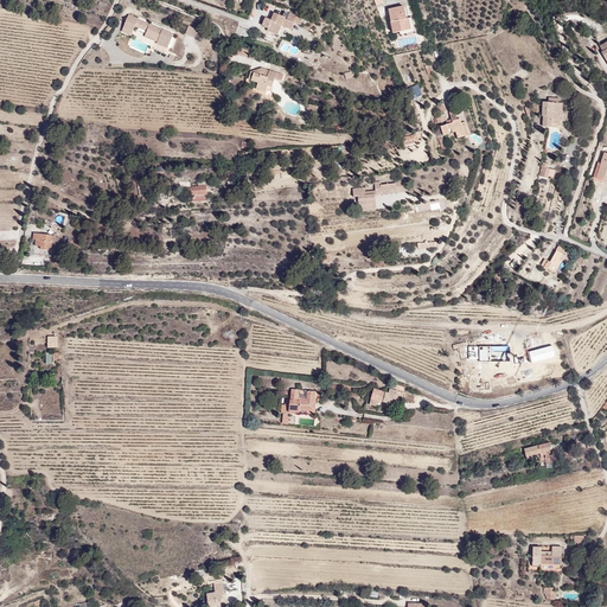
[(416,34),(407,1),(382,7),(394,38),(416,34)]
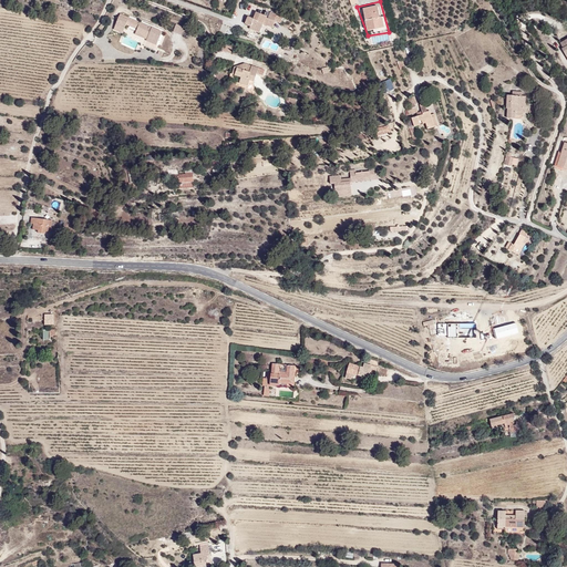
[(276,31),(288,17),(264,12),(249,14),(247,23),(256,38),(276,31)]
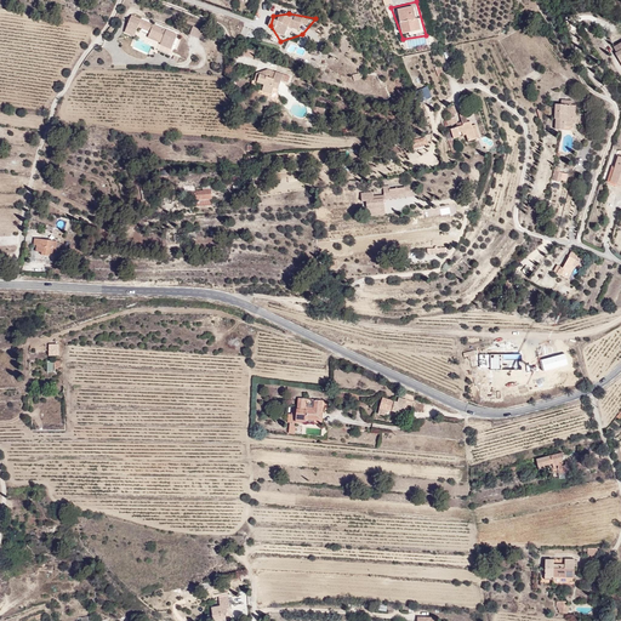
[(181,34),(136,15),(124,36),(181,58),(181,34)]
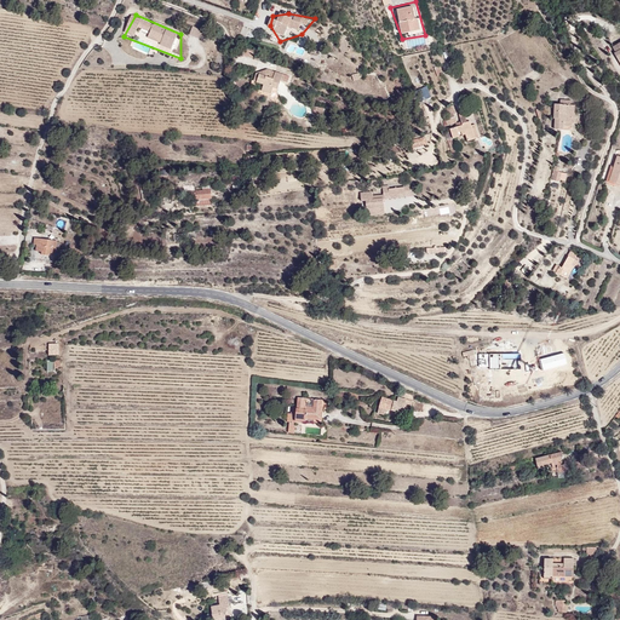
[(204,30),(194,27),(191,34),(201,38),(204,30)]
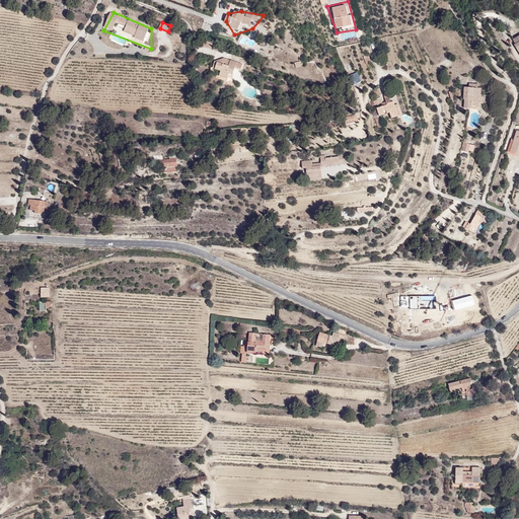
[(216,42),(207,39),(204,47),(213,50),(216,42)]
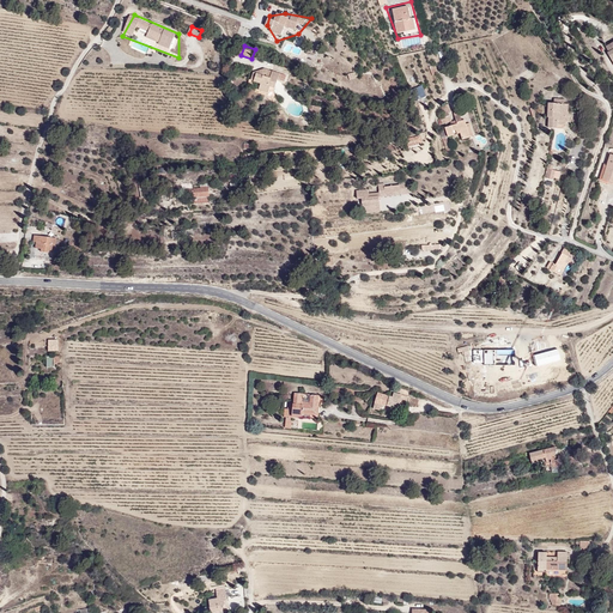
[(292,76),(260,68),(254,91),(275,102),(292,76)]
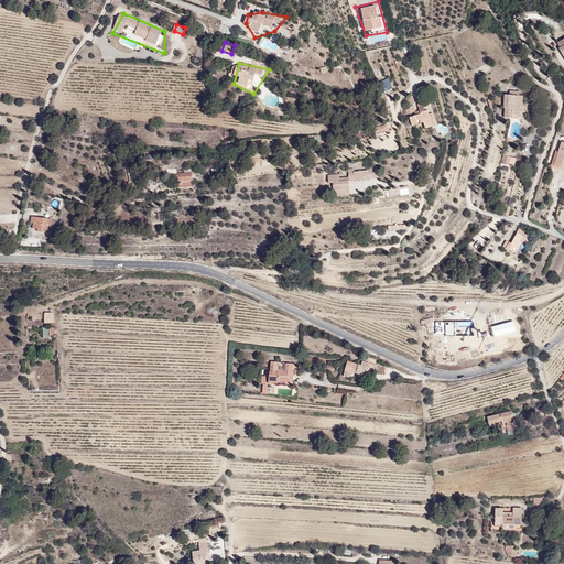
[(382,91),(393,87),(389,77),(378,83),(382,91)]
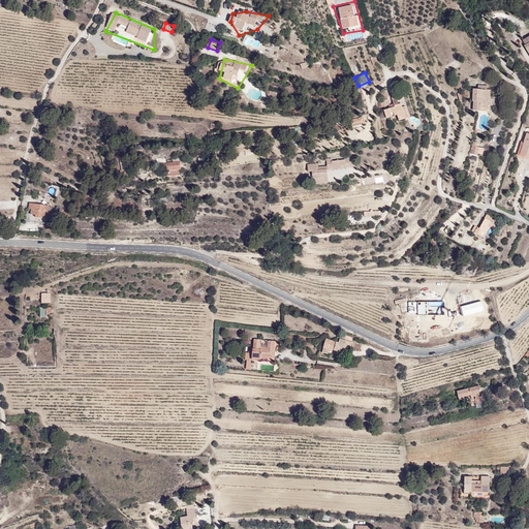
[(494,90),(470,88),(471,115),(489,119),(494,90)]
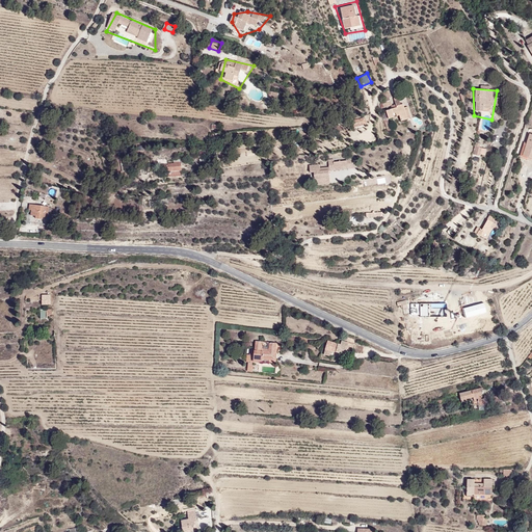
[(410,125),(401,96),(386,104),(388,118),(400,127),(410,125)]
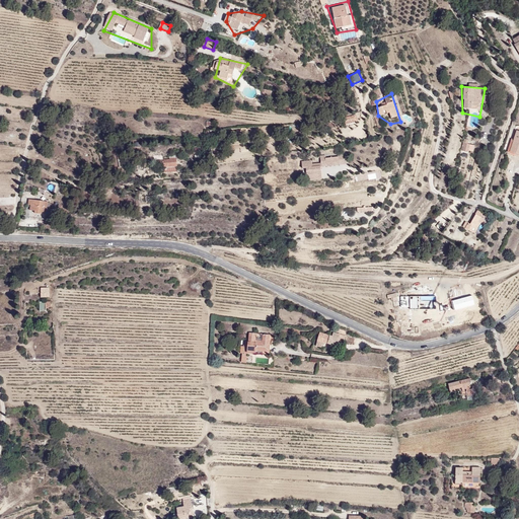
[(508,152),(518,154),(518,129),(516,129),(514,138),(511,138),(508,152)]
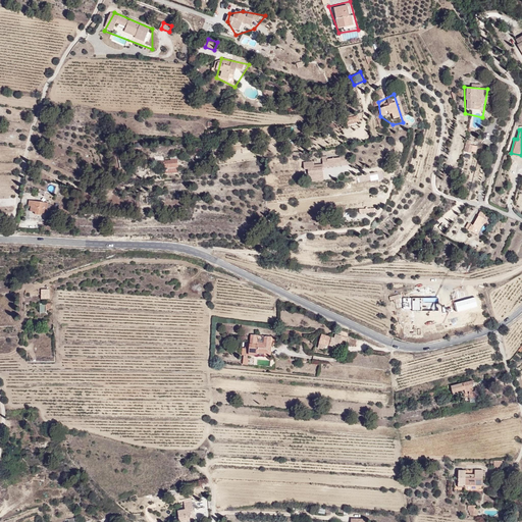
[(475,152),(477,141),(466,140),(465,150),(475,152)]
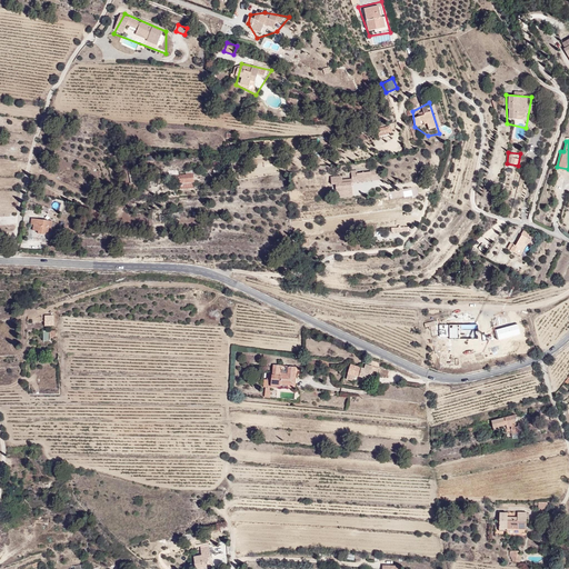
[(353,196),(352,182),(381,179),(379,168),(351,172),(352,177),(342,179),(341,175),(330,176),(331,185),(336,183),(337,198),(353,196)]
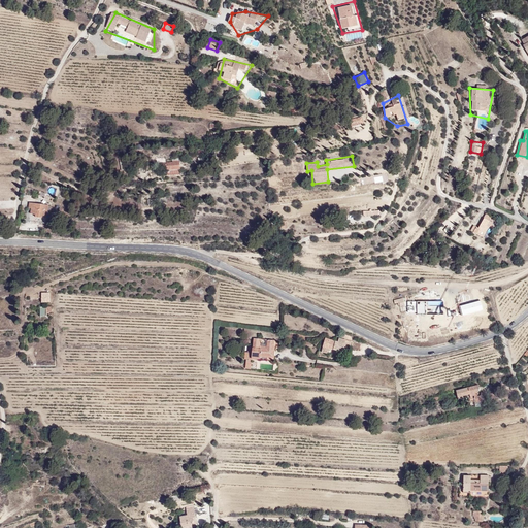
[(180,160),(165,161),(166,174),(179,173),(178,168),(180,167),(180,160)]
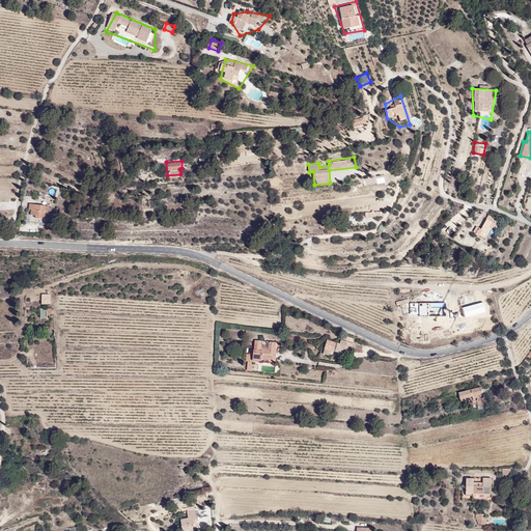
[(52,207),(31,204),(27,218),(48,220),(52,207)]
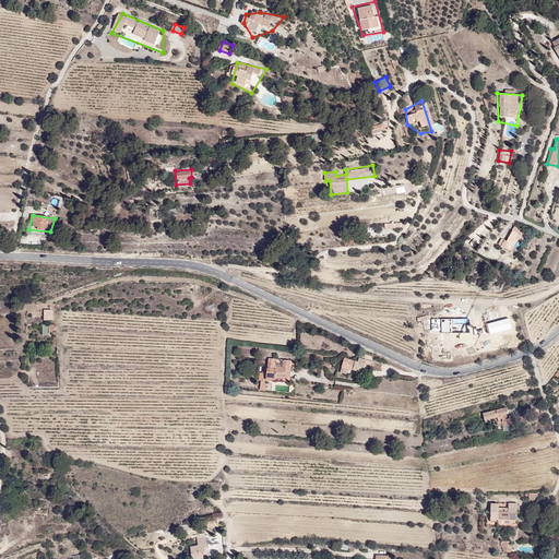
[(513,226),(507,240),(501,237),(498,245),(514,251),(524,232),(513,226)]
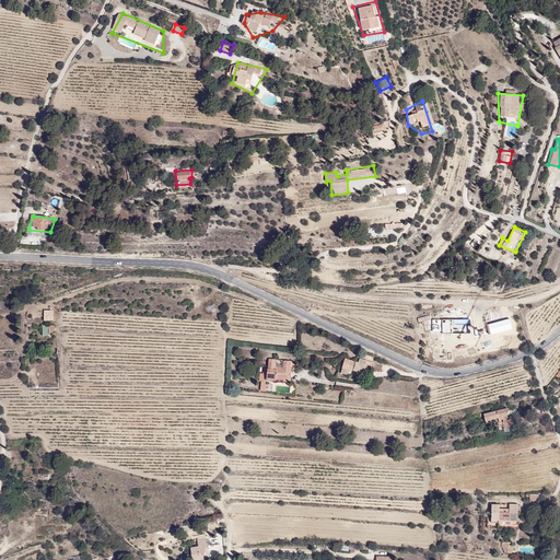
[(54,310),(44,310),(44,321),(54,321),(54,310)]
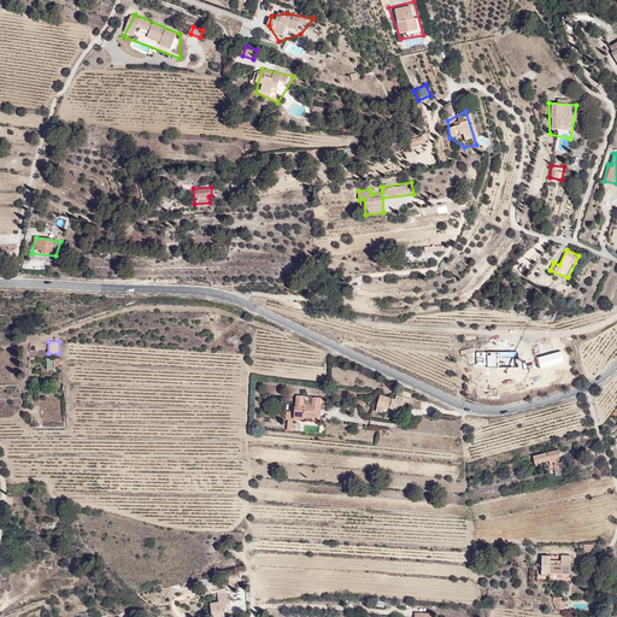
[(47,369),(54,369),(54,364),(60,364),(60,358),(47,358),(47,369)]
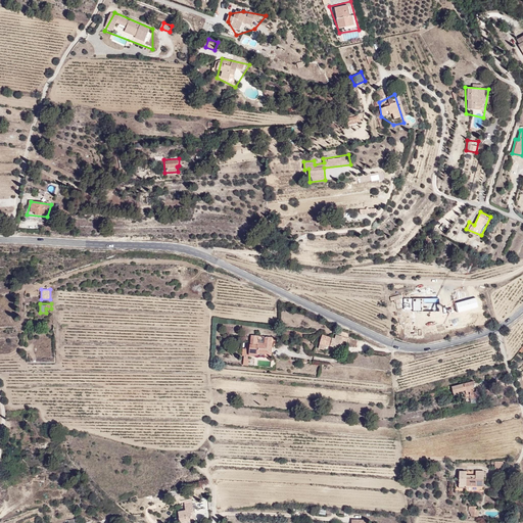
[(332,346),(343,349),(344,342),(347,342),(348,336),(336,333),(335,337),(322,334),(318,348),(331,351),(332,346)]
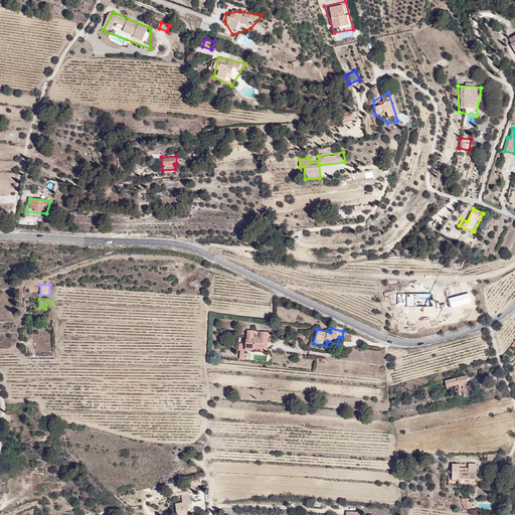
[(254,336),(255,329),(246,329),(245,348),(268,350),(269,331),(261,330),(261,336),(254,336)]
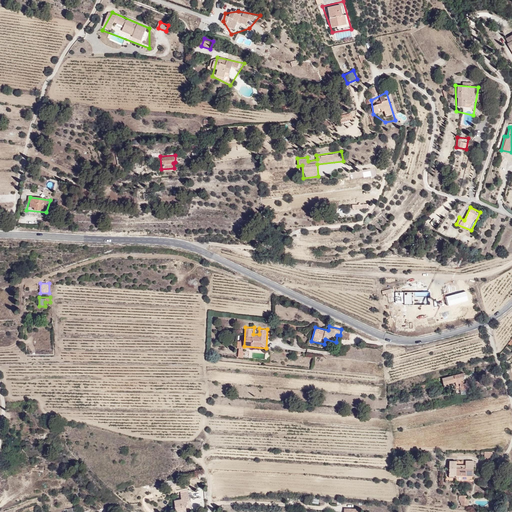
[(464,371),(442,376),(444,385),(455,383),(457,388),(460,387),(459,380),(466,379),(464,371)]
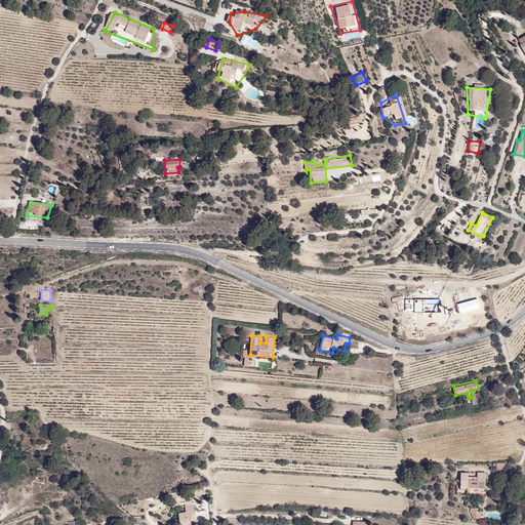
[(456,479),(456,494),(461,494),(461,489),(468,489),(468,491),(486,491),(486,472),(477,472),(477,476),(469,476),(469,471),(460,471),(460,479),(456,479)]
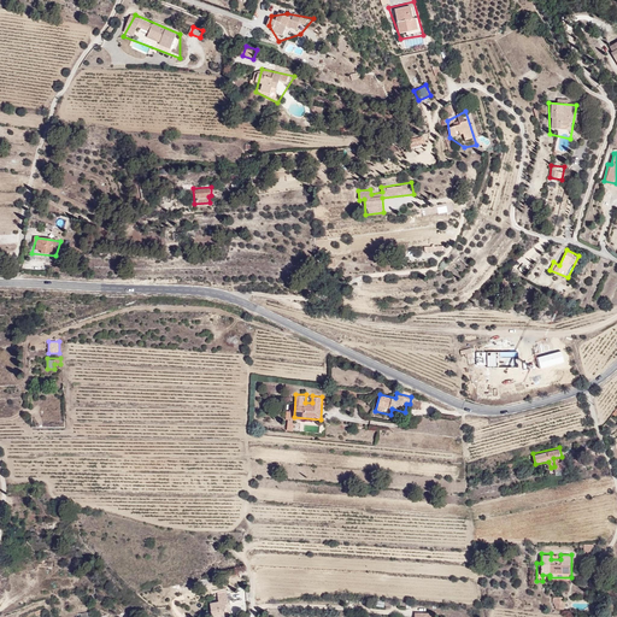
[(230,616),(227,591),(216,592),(218,601),(210,603),(212,616),(230,616)]
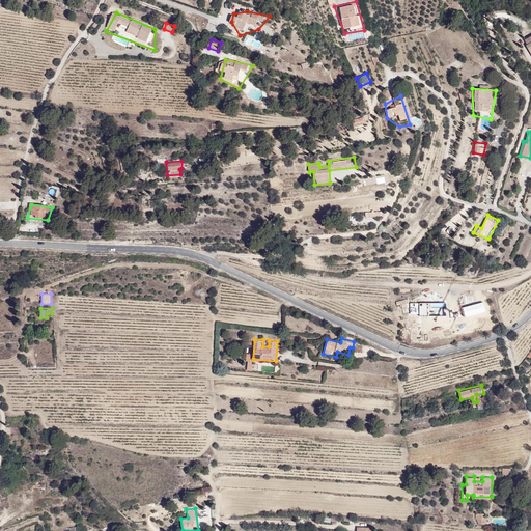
[(485,524),(485,513),(476,513),(476,524),(485,524)]
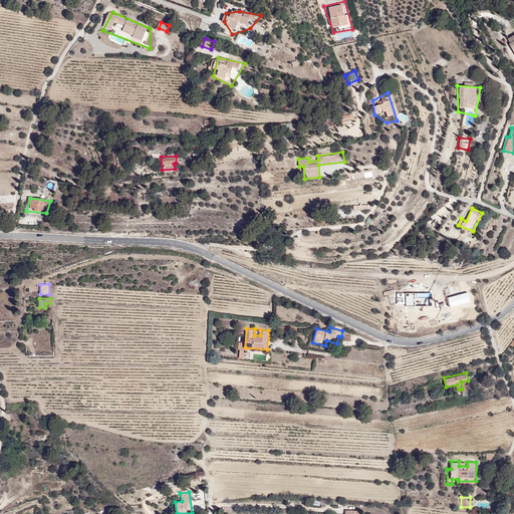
All buildings are outlined.
